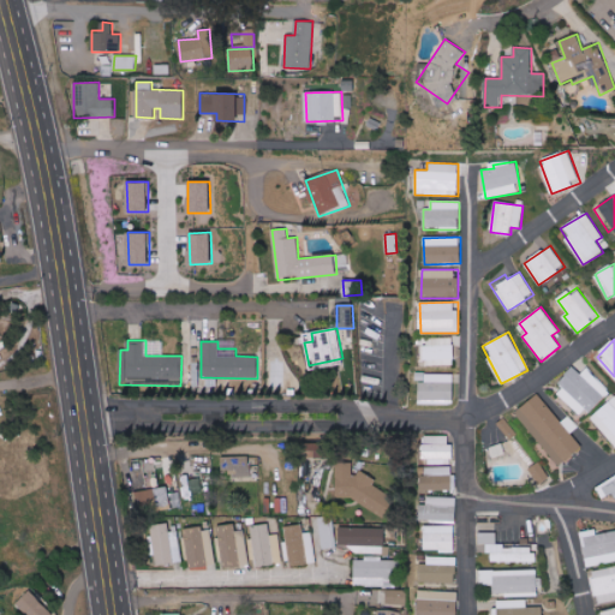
[(609,390),(586,369),(581,374),(575,369),(554,390),(583,418),(609,390)]
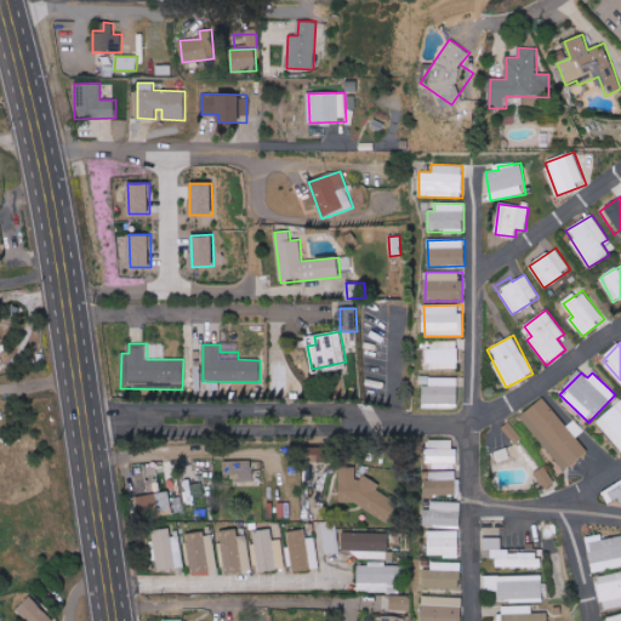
[(459,377),(429,379),(431,386),(423,387),(423,406),(459,406),(459,377)]
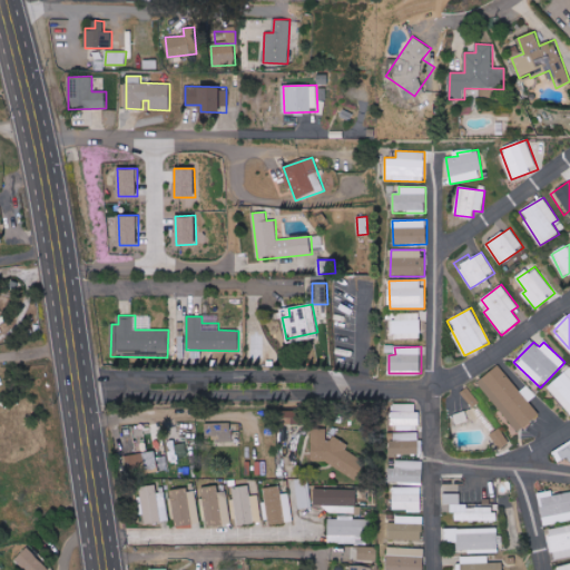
[(519,432),(539,415),(528,401),(534,396),(527,386),(520,392),(499,365),(478,382),(519,432)]
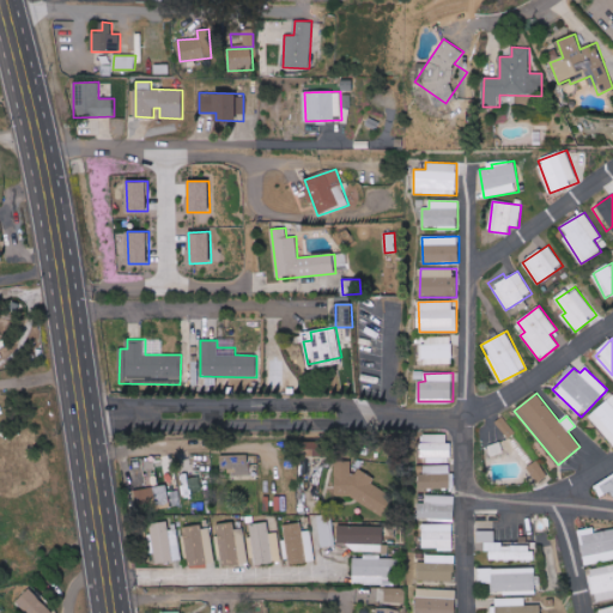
[(612,394),(588,417),(612,443),(612,394)]
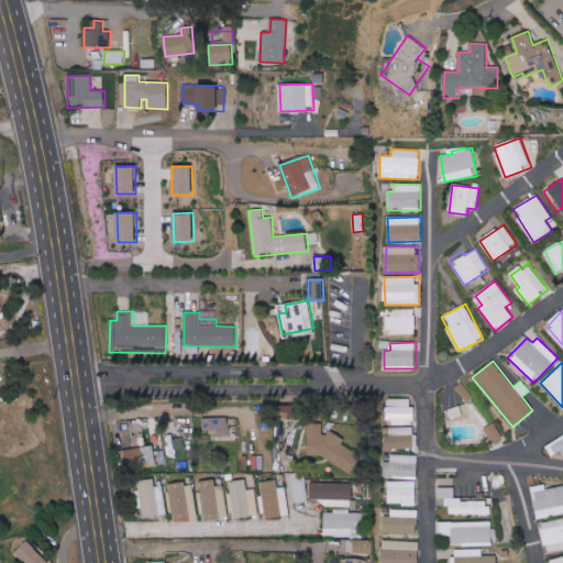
[(414,398),(386,398),(386,424),(414,423),(414,398)]
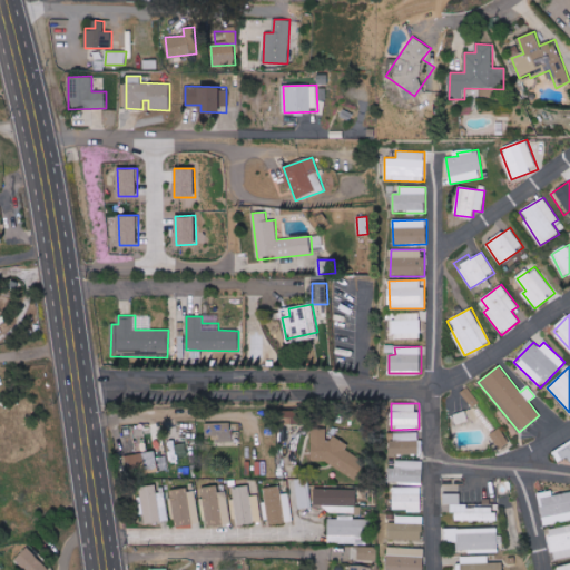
[(454,414),(457,424),(469,421),(465,411),(454,414)]
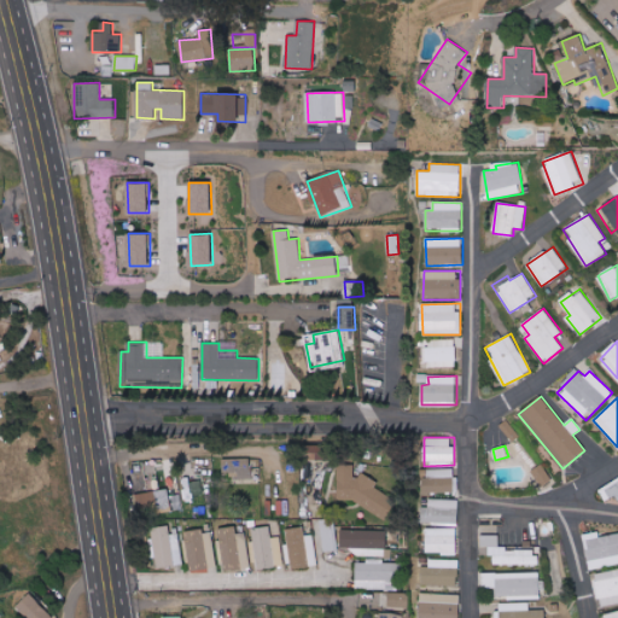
[(251,478),(252,460),(223,460),(223,477),(251,478)]
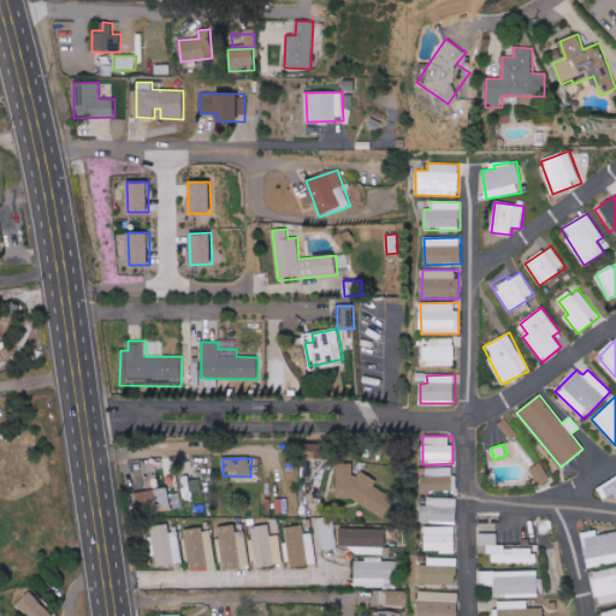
[(390,493),(375,492),(375,475),(353,475),(353,463),(337,463),(337,505),(390,507),(390,493)]
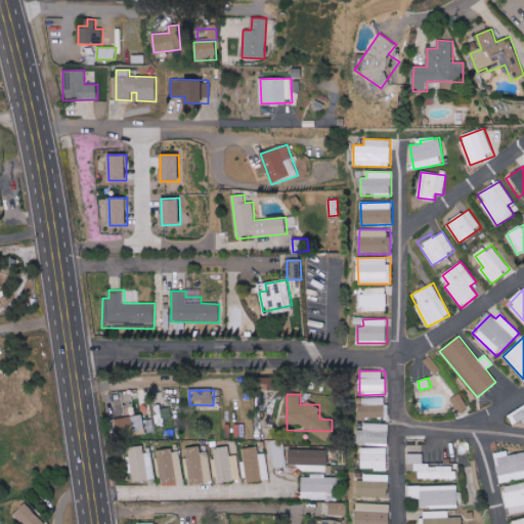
[(449,413),(467,406),(462,395),(444,402),(449,413)]
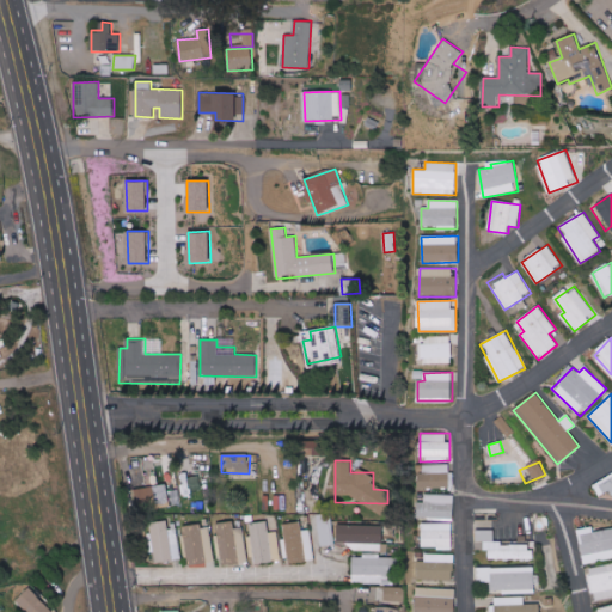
[(422,489),(453,488),(452,464),(421,465),(422,489)]
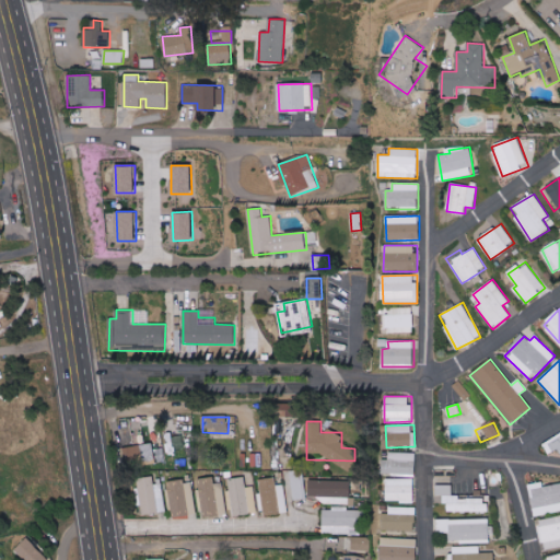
[(559,435),(544,446),(549,454),(559,446),(559,435)]
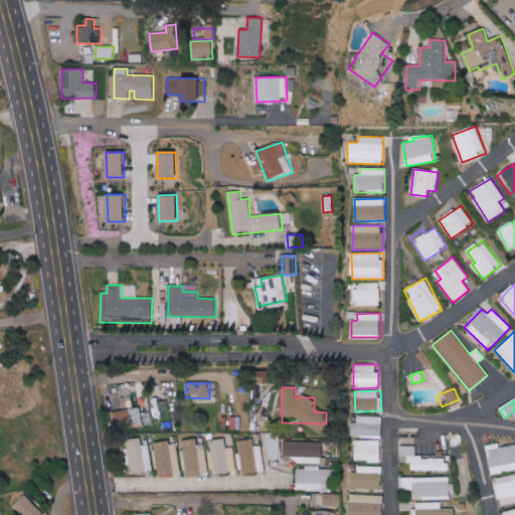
[(114,411),(118,428),(143,423),(140,407),(114,411)]
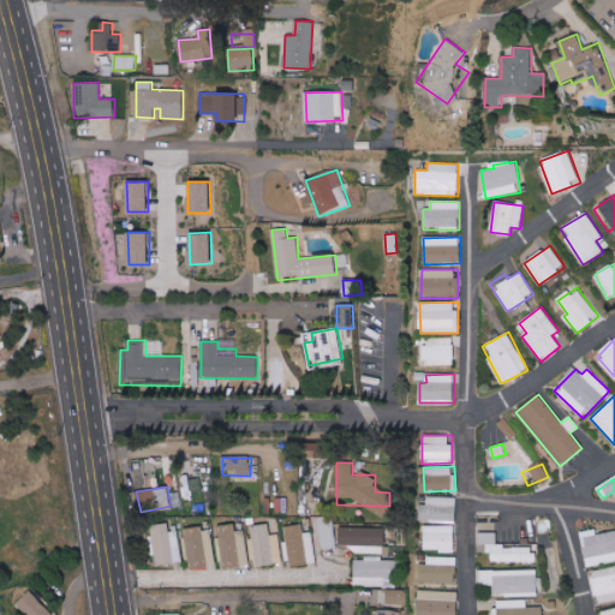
[(458,497),(428,496),(428,505),(421,505),(419,520),(457,520),(458,497)]
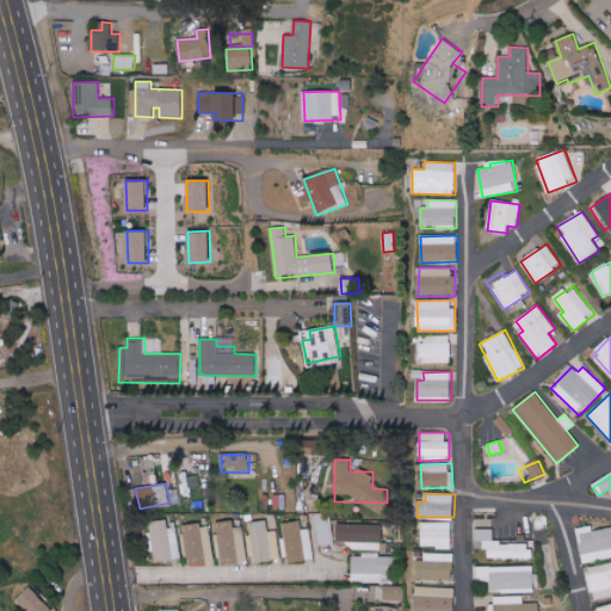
[(333,544),(329,512),(316,514),(321,545),(333,544)]
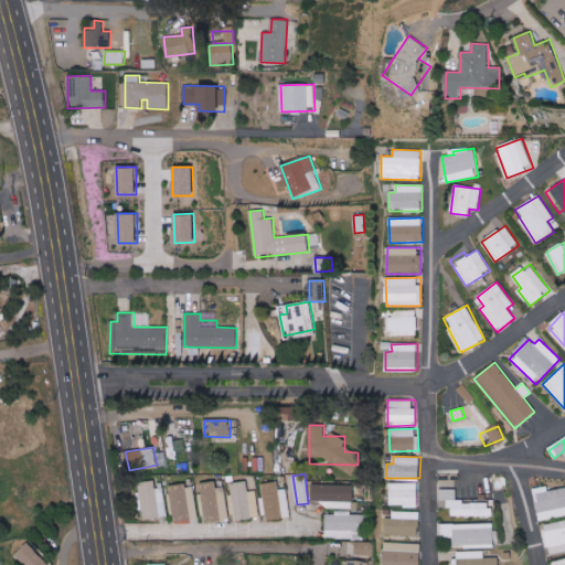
[(256,491),(247,491),(246,480),(231,481),(235,521),(259,519),(256,491)]
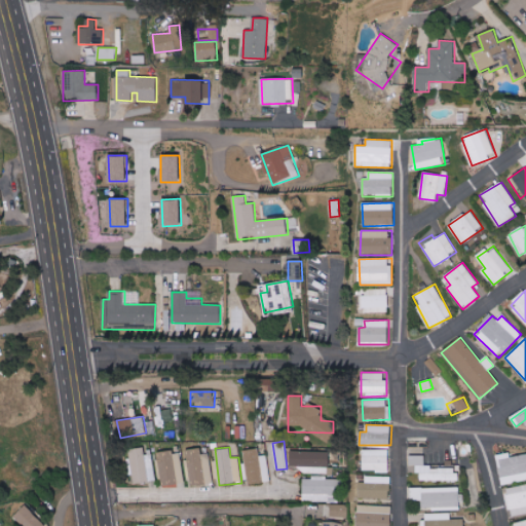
[(191,486),(213,483),(209,453),(201,454),(200,448),(186,450),(191,486)]
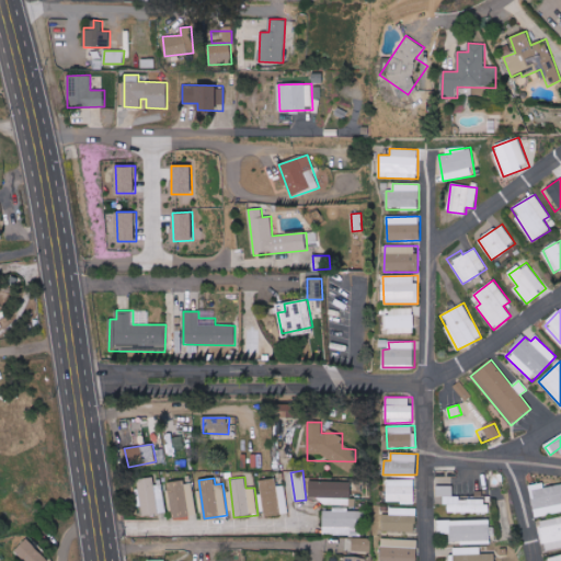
[(261,480),(264,516),(287,514),(285,485),(277,487),(276,479),(261,480)]
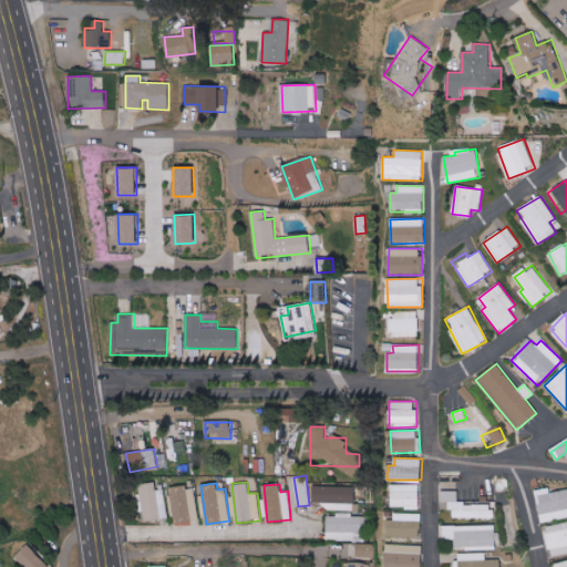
[(391,507),(419,508),(420,485),(392,484),(391,507)]
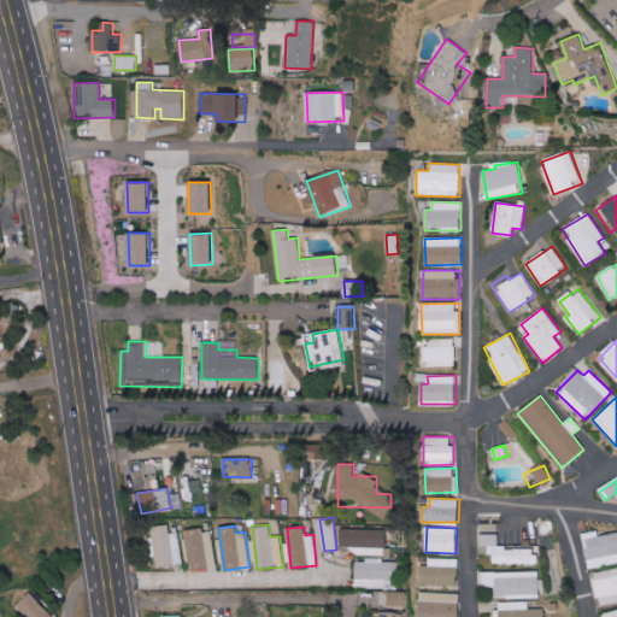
[(182,564),(178,529),(169,530),(169,529),(151,532),(154,568),(182,564)]
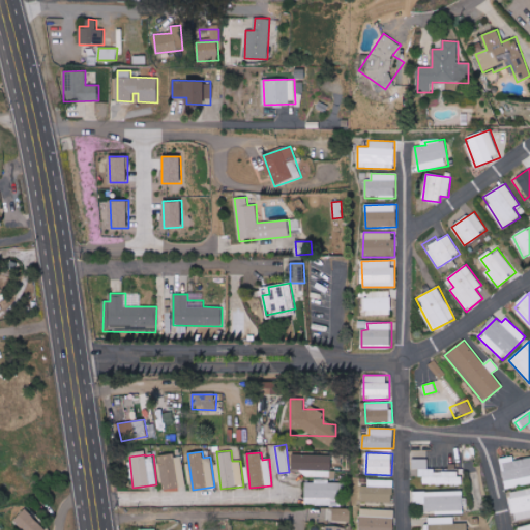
[(160,457),(162,490),(185,489),(183,454),(160,457)]
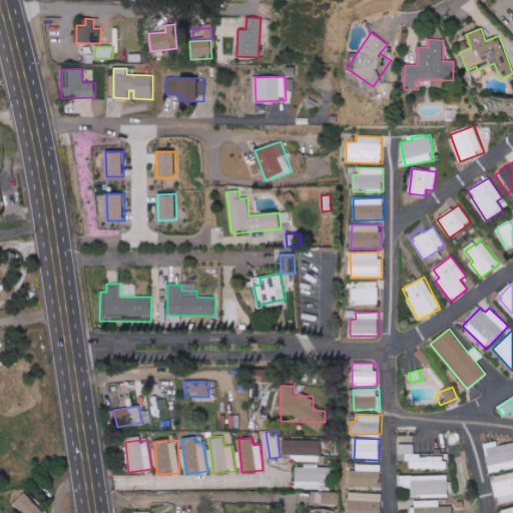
[(321,440),(283,440),(283,455),(295,455),(295,461),(321,462),(321,440)]
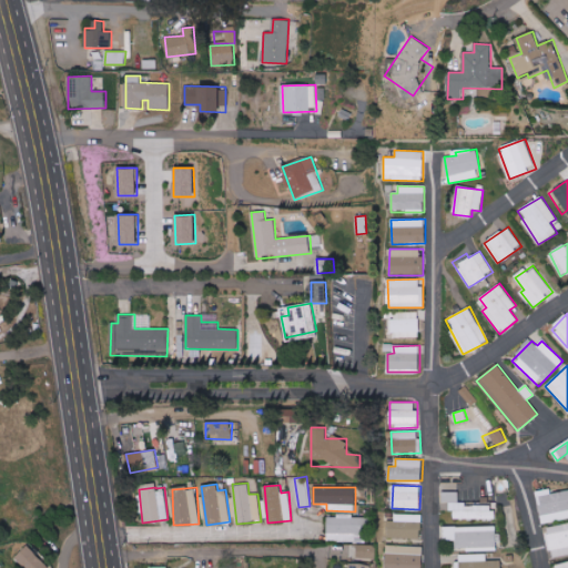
[(567,518),(567,489),(550,493),(549,489),(537,490),(541,523),(567,518)]
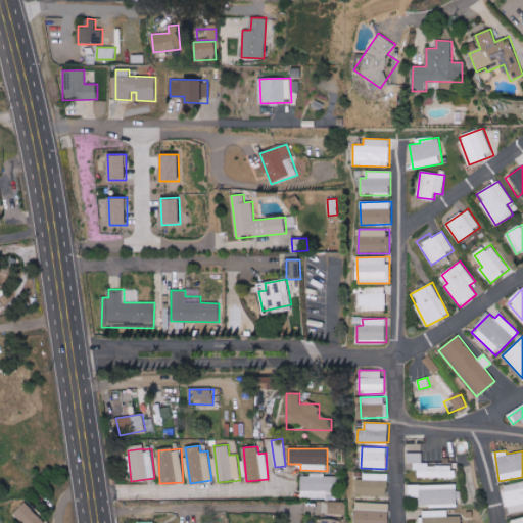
[(454,477),(454,465),(423,465),(422,454),(407,454),(407,463),(415,463),(415,478),(454,477)]
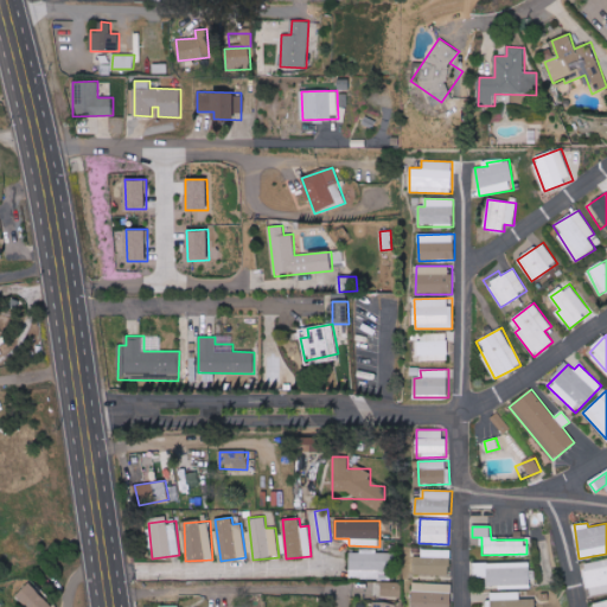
[(414,574),(451,575),(452,550),(422,549),(422,557),(414,557),(414,574)]
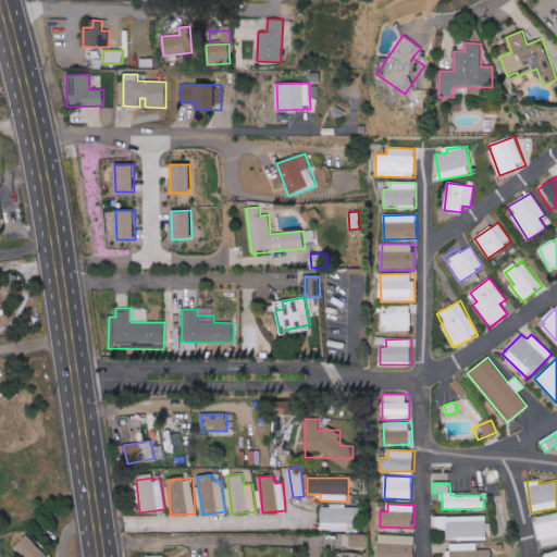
[(320,531),(347,531),(347,523),(361,524),(362,507),(321,506),(320,531)]
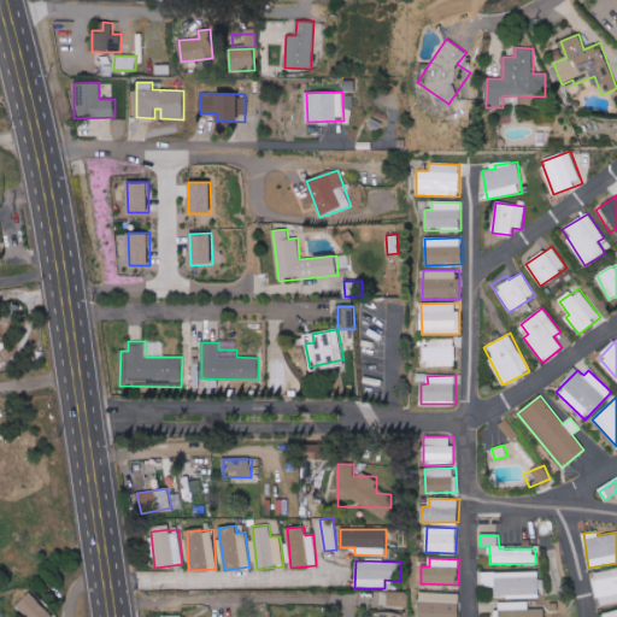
[(616,568),(593,571),(597,605),(616,603),(616,568)]
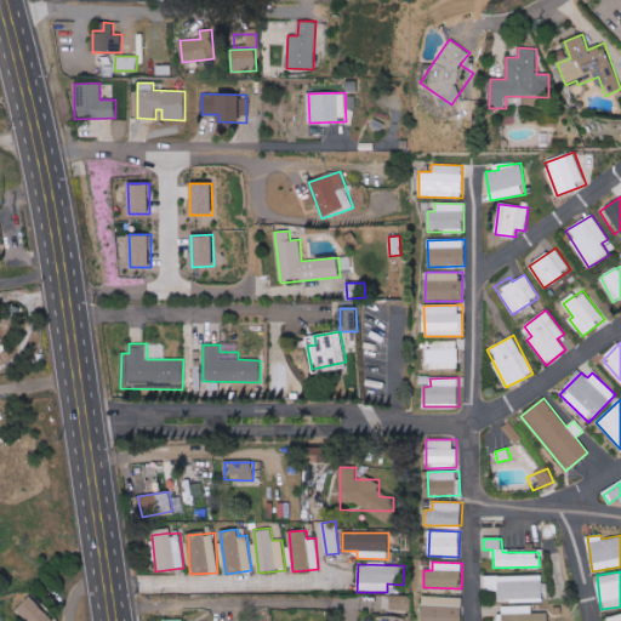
[(499,600),(542,599),(542,575),(485,576),(485,591),(499,591),(499,600)]
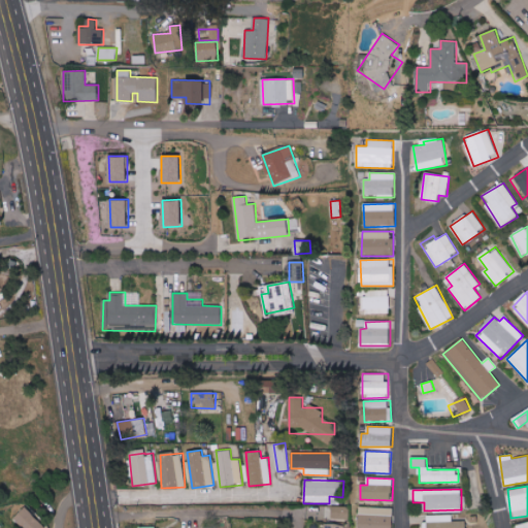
[(14,518),(24,527),(45,527),(26,506),(14,518)]
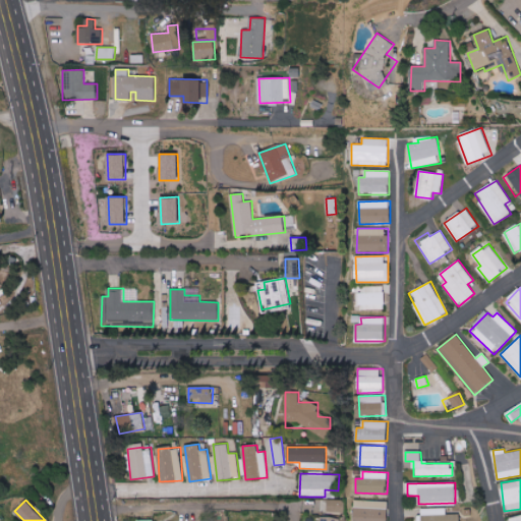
[(344,501),(322,500),(321,511),(344,512),(344,501)]
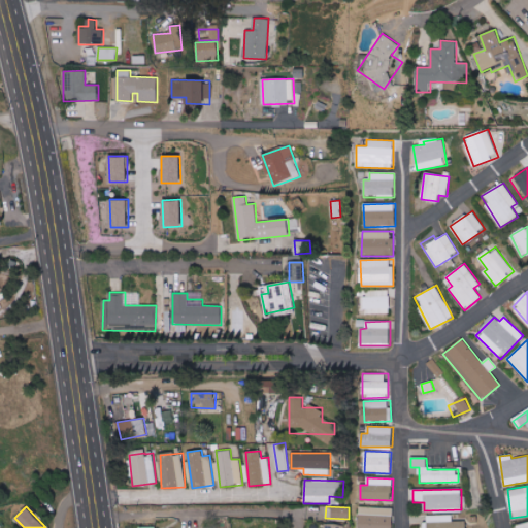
[(358,527),(392,527),(394,507),(360,506),(358,527)]
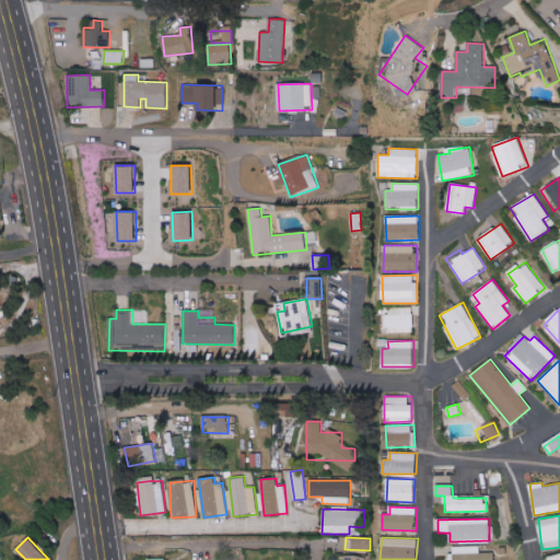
[(450,547),(450,559),(494,559),(494,552),(480,552),(480,546),(450,547)]
